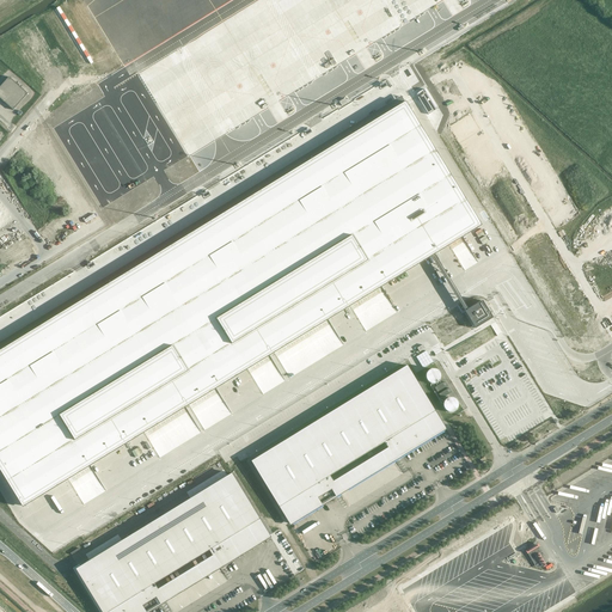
[(0,98),(13,110),(28,93),(8,77),(0,86),(0,98)]
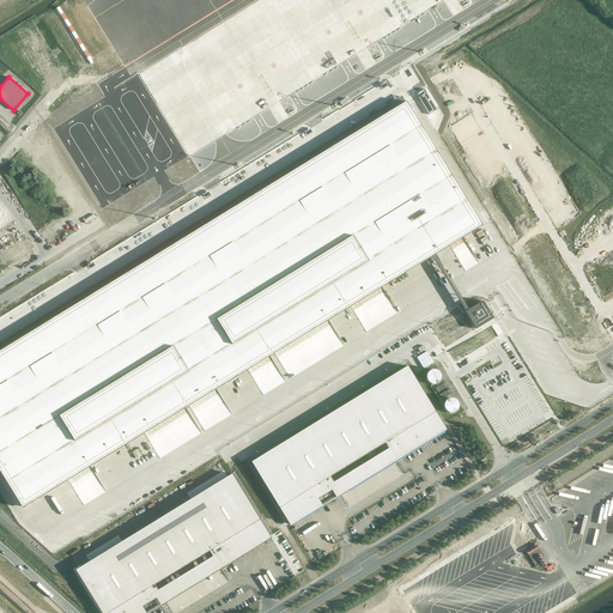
[(417,93),(429,115),(430,115),(429,114),(436,109),(437,110),(424,89),(424,90),(418,95),(417,93)]
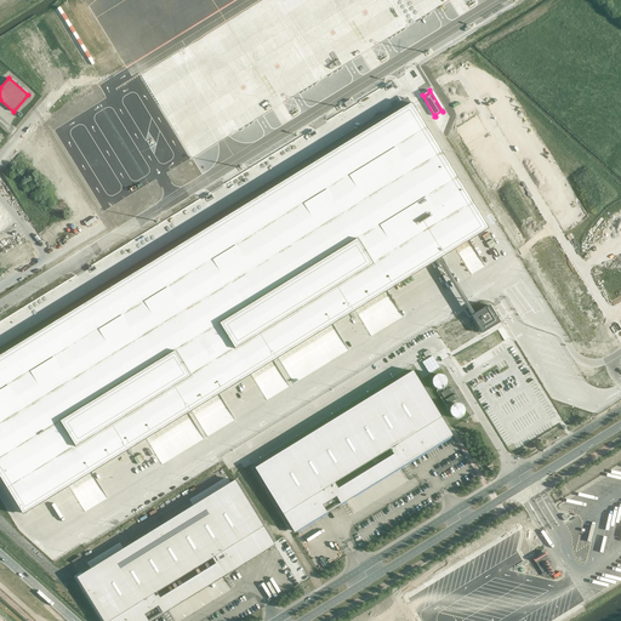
[(109,290),(0,355),(0,477),(22,514),(69,485),(91,472),(146,438),(188,412),(192,410),(220,393),(251,374),(273,360),(278,358),(332,324),(355,311),(387,291),(437,260),(462,301),(482,334),(500,323),(489,306),(476,314),(466,300),(440,258),(456,249),(469,240),(489,229),(411,103),(329,154),(326,149),(311,159),(313,164),(206,229),(124,279),(121,275),(106,285),(109,290)]
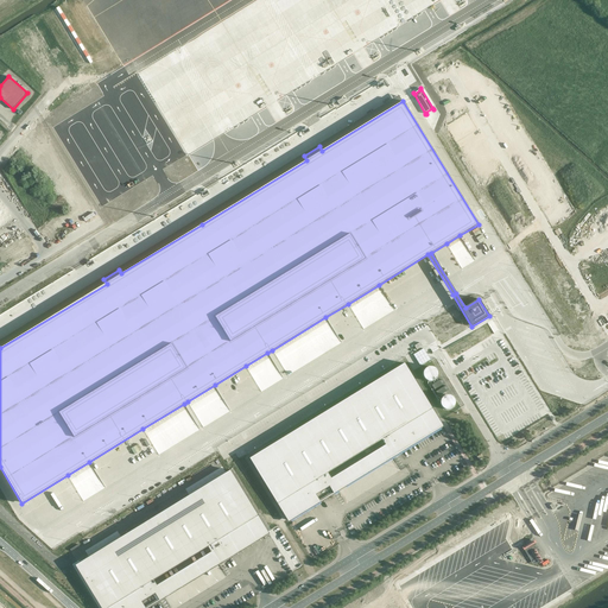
[(451,329),(457,339),(463,335),(457,325),(451,329)]
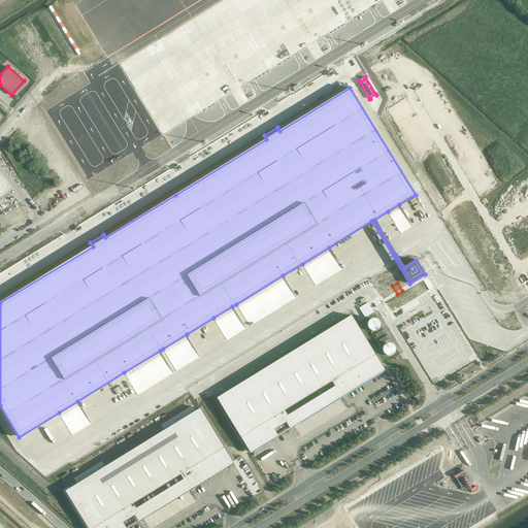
[(359,307),(365,318),(373,311),(367,302),(359,307)]
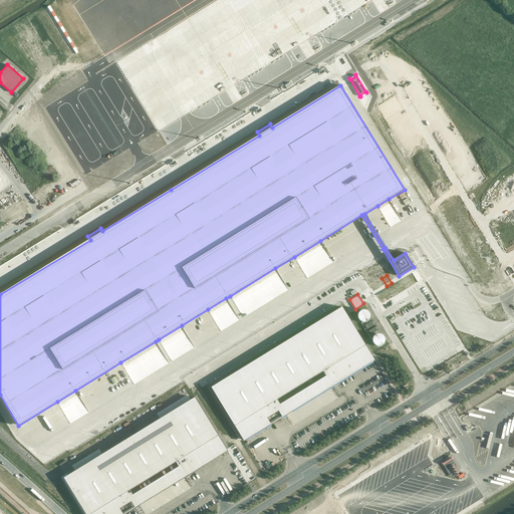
[(341,307),(211,388),(243,440),(244,442),(286,416),(332,387),(338,383),(375,361),(341,307)]
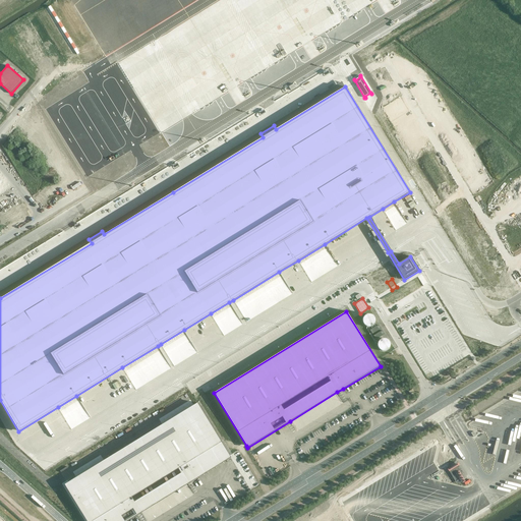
[(362,321),(363,324),(364,326),(366,327),(369,327),(371,326),(373,325),(374,323),(374,320),(374,317),(372,315),(370,314),(368,314),(365,314),(363,316),(362,319),(362,321)]
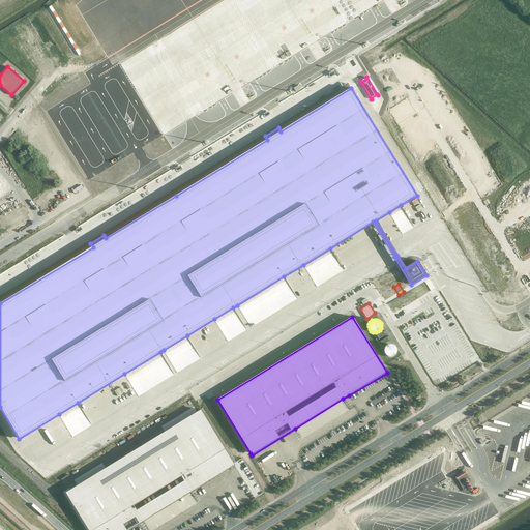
[(385,330),(376,335),(379,340),(380,342),(382,346),(391,340),(388,336),(387,334),(385,330)]
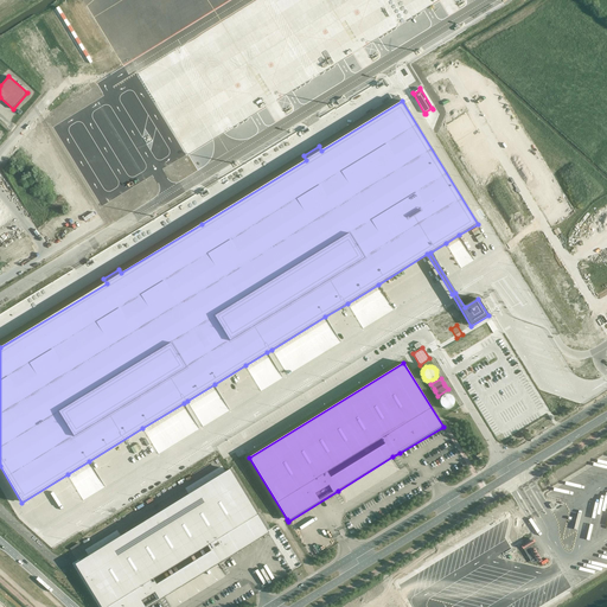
[(440,402),(441,406),(442,408),(445,409),(448,409),(451,408),(453,407),(454,404),(454,401),(453,398),(452,396),(449,395),(446,395),(443,395),(441,397),(440,400),(440,402)]
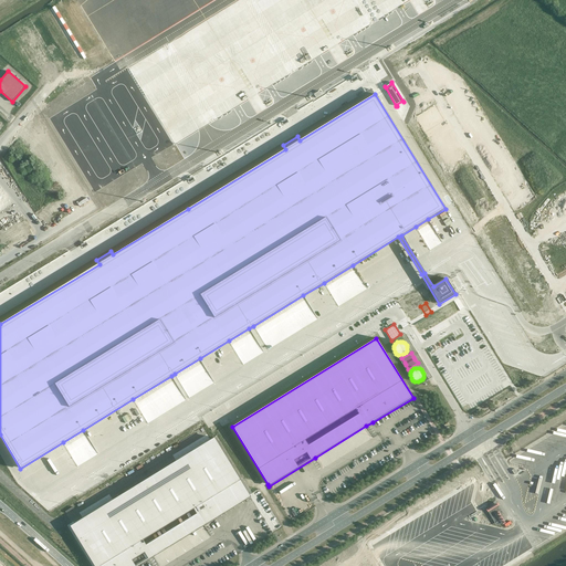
[(215,438),(70,526),(75,534),(94,565),(133,565),(152,555),(202,524),(244,498),(250,495),(215,438)]
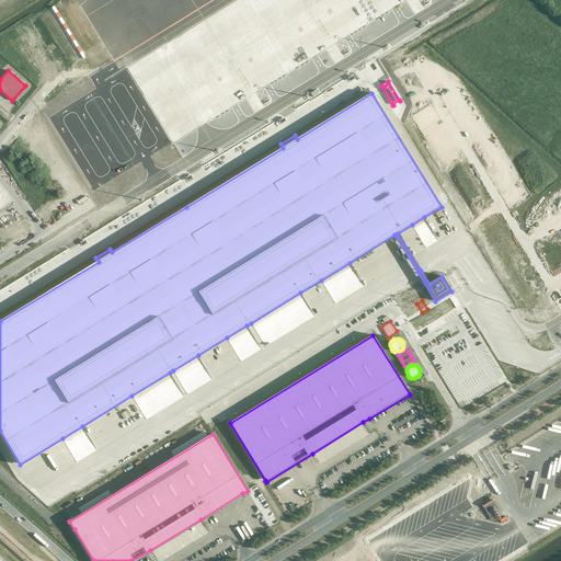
[(490,500),(488,501),(494,512),(496,511),(490,500)]
